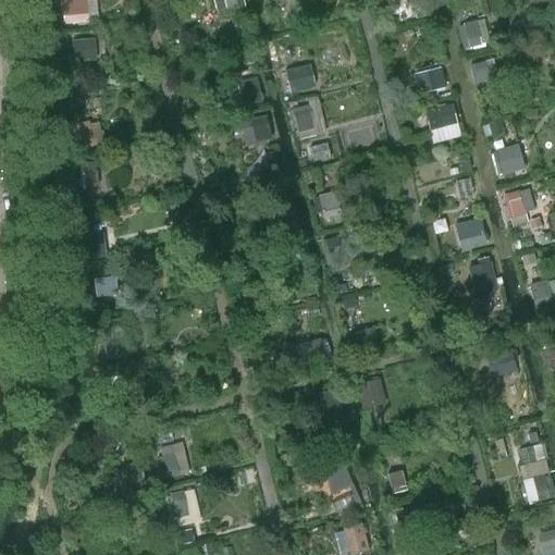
[(60,0),(63,22),(66,21),(66,22),(88,20),(86,0),(60,0)]
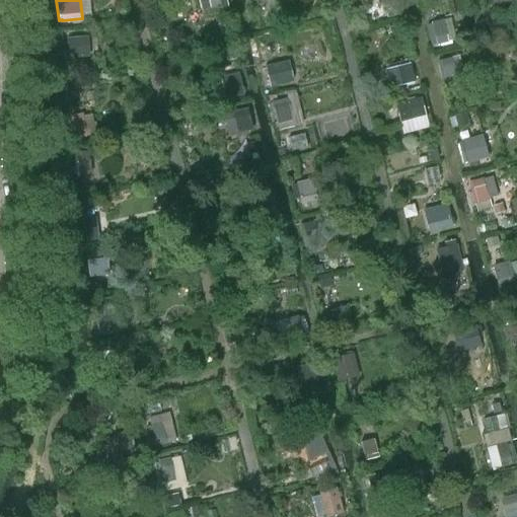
[(227,4),(226,0),(211,0),(213,8),(223,6),(223,5),(227,4)]
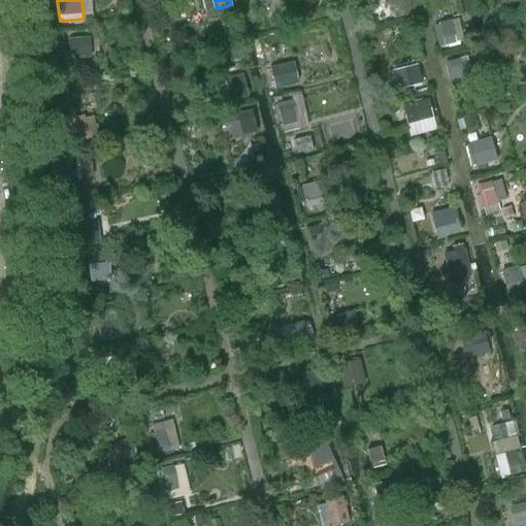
[(455,39),(450,19),(439,21),(440,27),(435,28),(438,43),(455,39)]
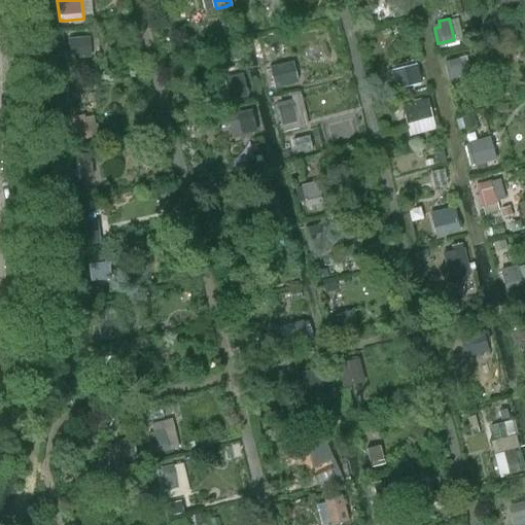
[(69,37),(70,58),(92,56),(90,35),(69,37)]
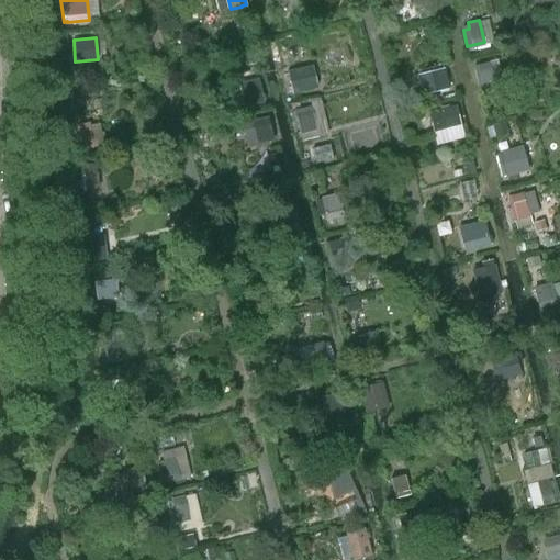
[(494,81),(489,60),(478,64),(483,85),(494,81)]
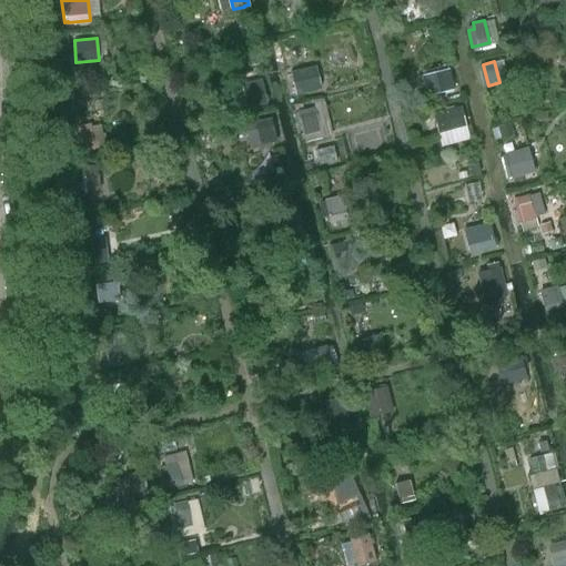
[(314,66),(293,71),(299,92),(320,87),(314,66)]
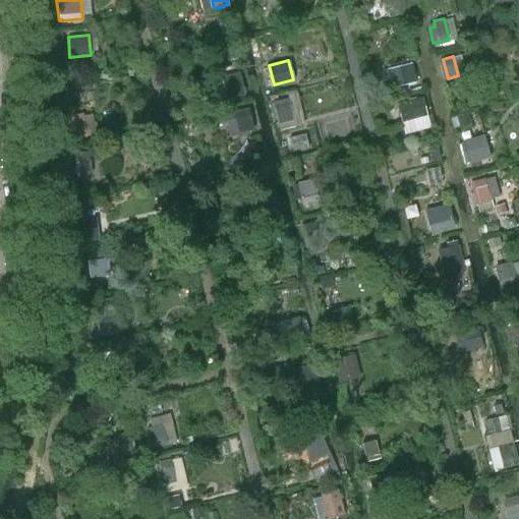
[(420,76),(417,65),(415,66),(413,61),(403,64),(409,84),(419,82),(417,77),(420,76)]
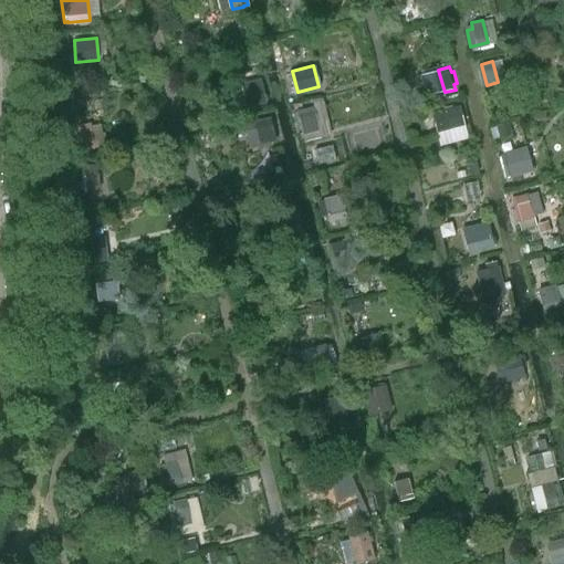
[(264,102),(259,80),(242,83),(248,106),(264,102)]
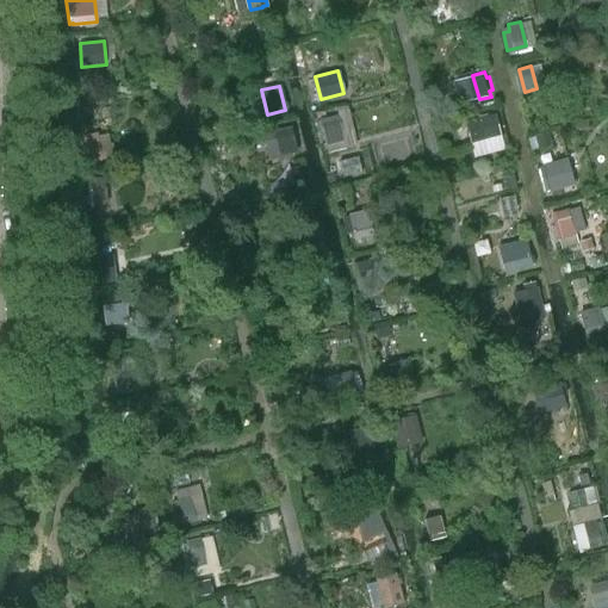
[(337,106),(339,115),(322,119),(328,143),(324,143),(327,153),(358,144),(348,104),(337,106)]
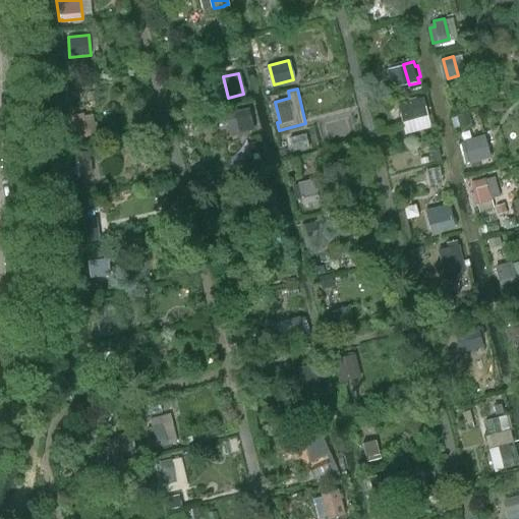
[(427,115),(423,97),(398,103),(403,121),(427,115)]
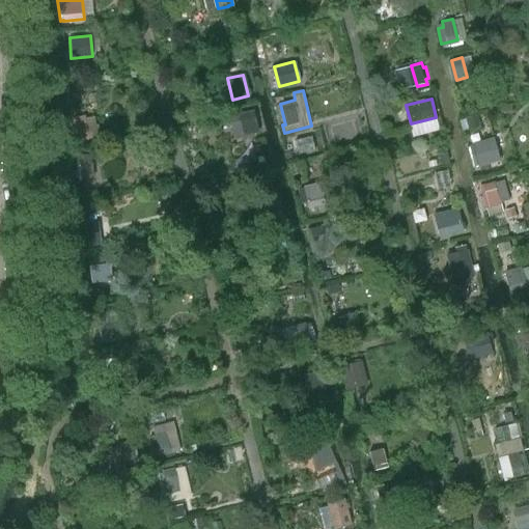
[(259,132),(253,109),(230,115),(235,137),(242,136),(259,132)]
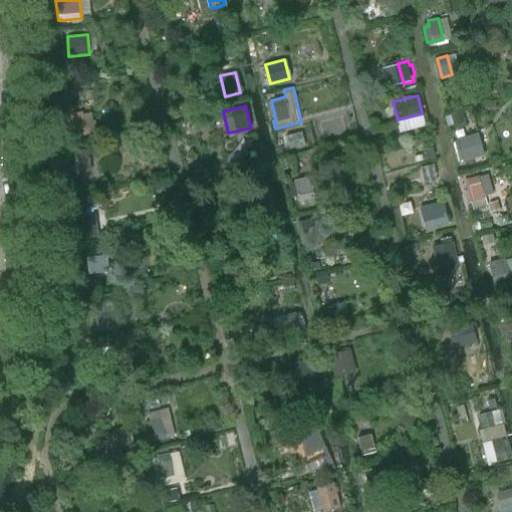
[(86,135),(83,111),(71,112),(74,136),(86,135)]
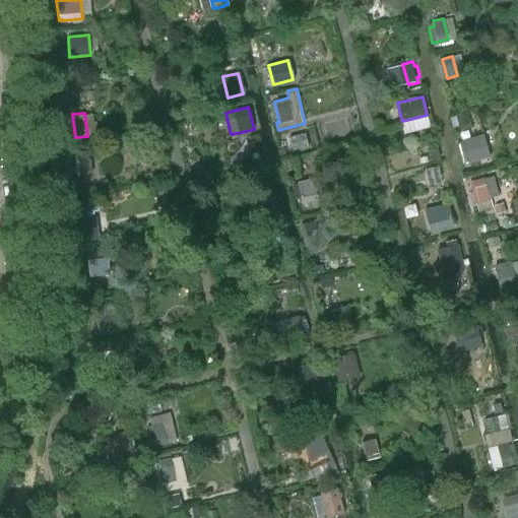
[(490,156),(483,134),(463,139),(469,162),(490,156)]
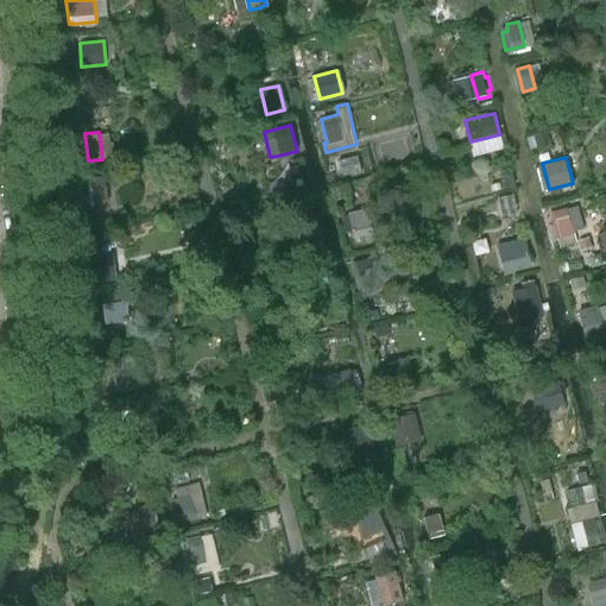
[(105,203),(101,177),(89,180),(93,204),(105,203)]
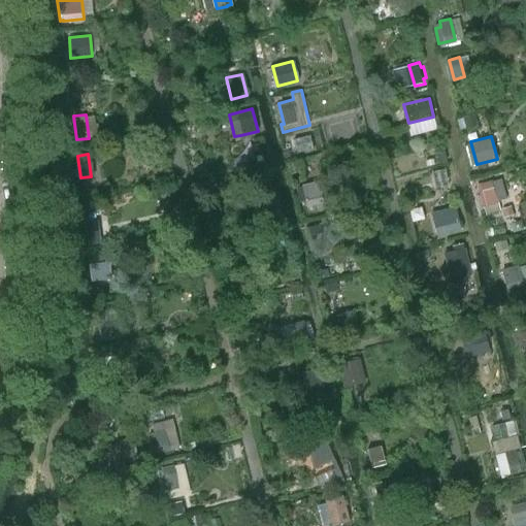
[(492,178),(477,184),(483,205),(498,201),(492,178)]
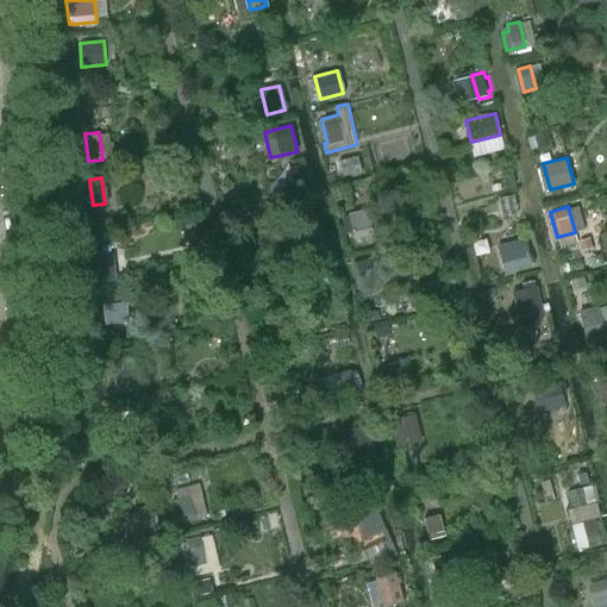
[(374,226),(369,207),(349,212),(354,231),(374,226)]
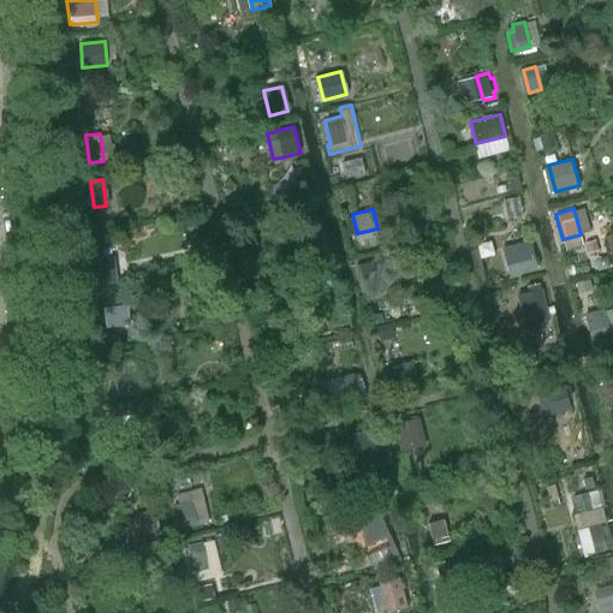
[(329,255),(325,232),(308,237),(314,261),(326,257),(325,256),(329,255)]
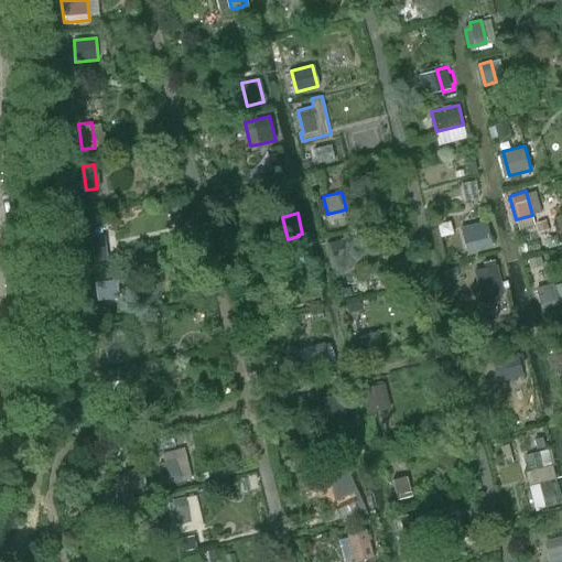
[(487,219),(461,227),(466,250),(493,244),(487,219)]
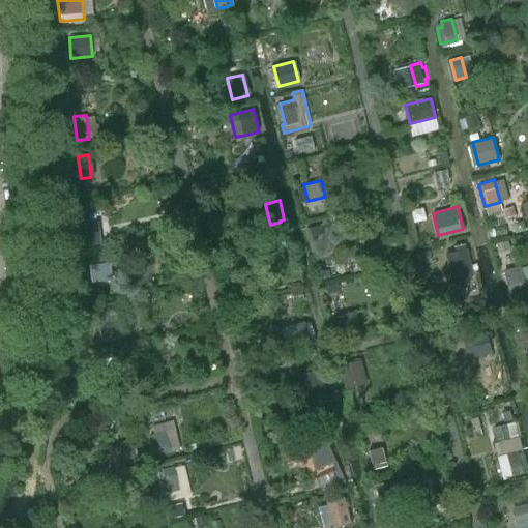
[(100,244),(97,223),(84,225),(86,244),(90,244),(90,245),(100,244)]
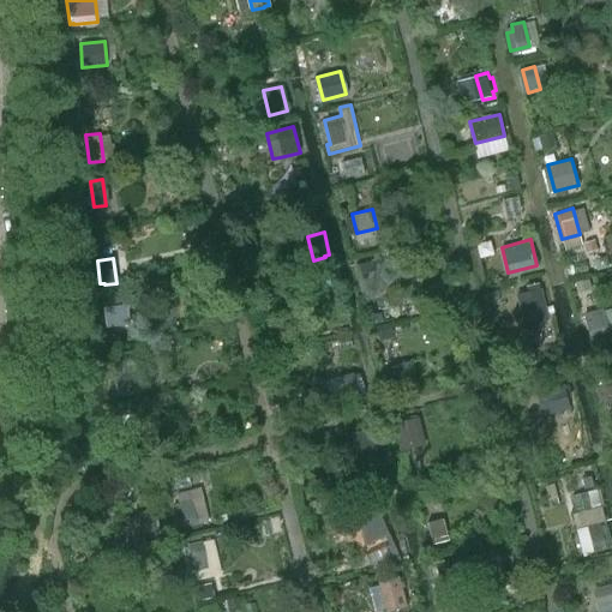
[(379,285),(372,259),(360,263),(361,264),(358,265),(363,287),(366,286),(366,287),(379,285)]
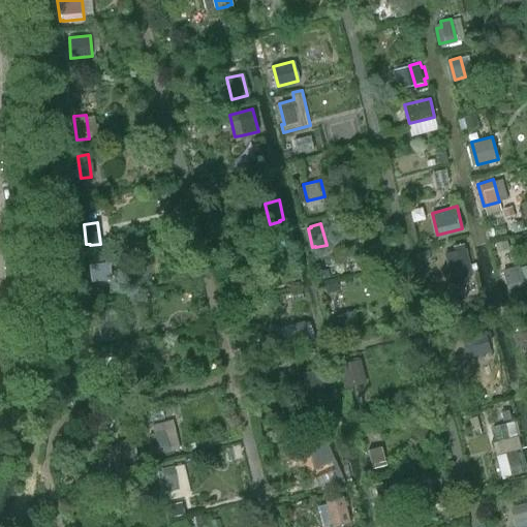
[(471,265),(465,241),(453,244),(459,268),(471,265)]
